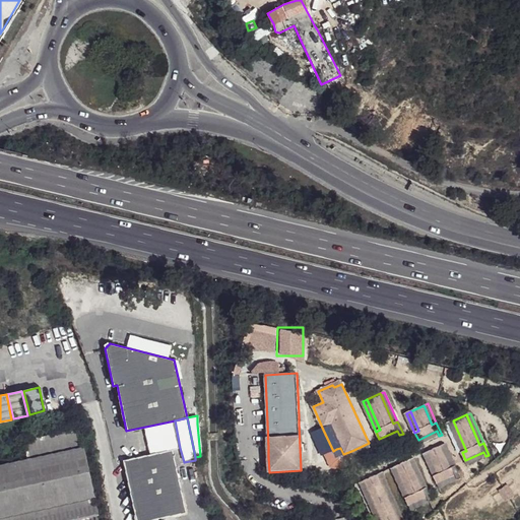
[(453,420),(448,423),(462,452),(466,451),(453,420)]
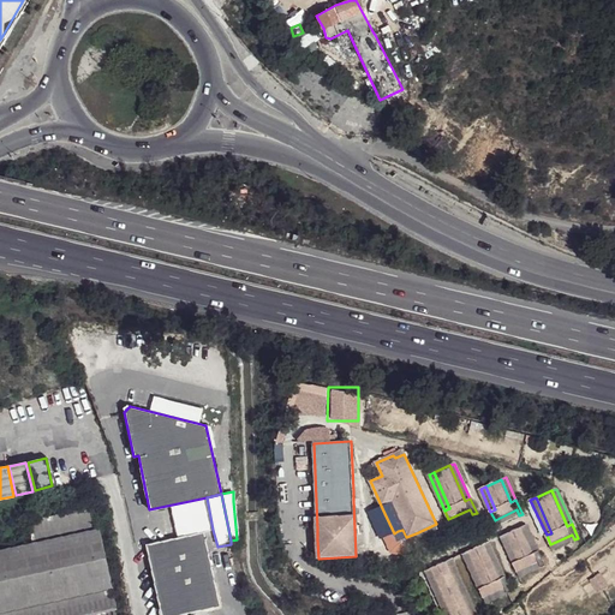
[(33,542),(0,549),(0,614),(85,614),(117,609),(94,506),(29,519),(33,542)]
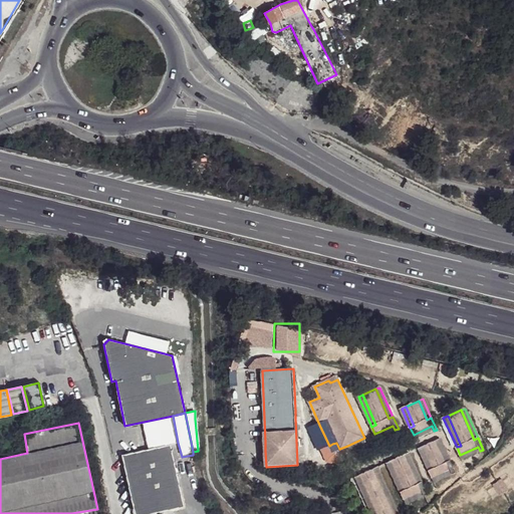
[(329,446),(319,425),(311,428),(321,449),(329,446)]
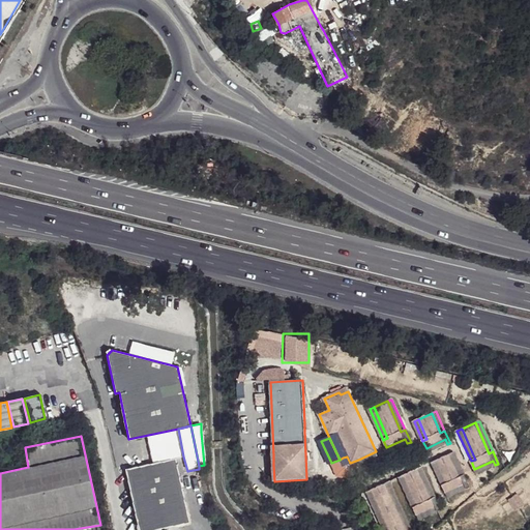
[(405,439),(386,447),(388,452),(407,443),(405,439)]
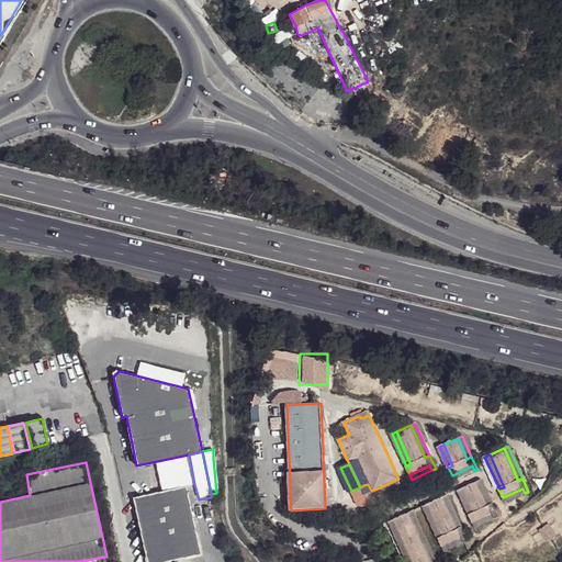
[(472,465),(452,475),(454,480),(474,471),(472,465)]
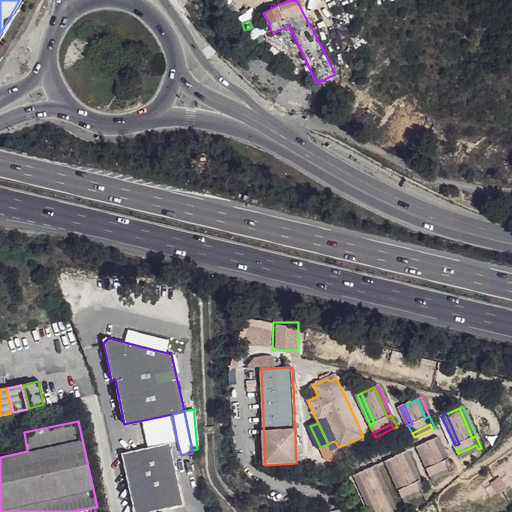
[(363,436),(346,444),(349,450),(366,442),(363,436)]
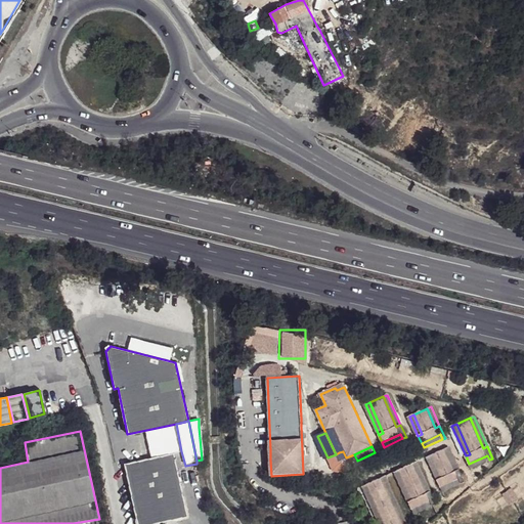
[(449,447),(445,449),(455,472),(460,471),(449,447)]
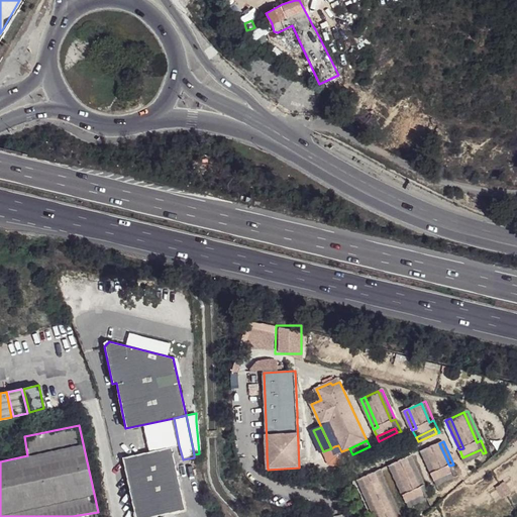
[(439,443),(426,449),(436,472),(432,474),(435,481),(453,473),(455,477),(458,476),(453,464),(449,466),(439,443)]
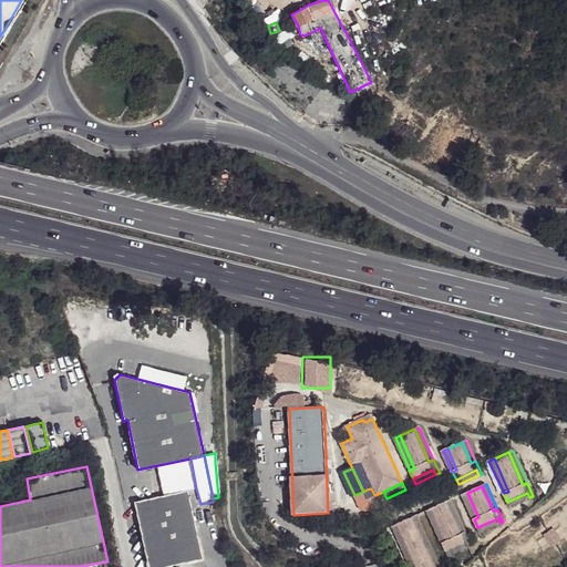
[(196,488),(134,502),(147,566),(164,566),(203,558),(191,506),(200,504),(196,488)]
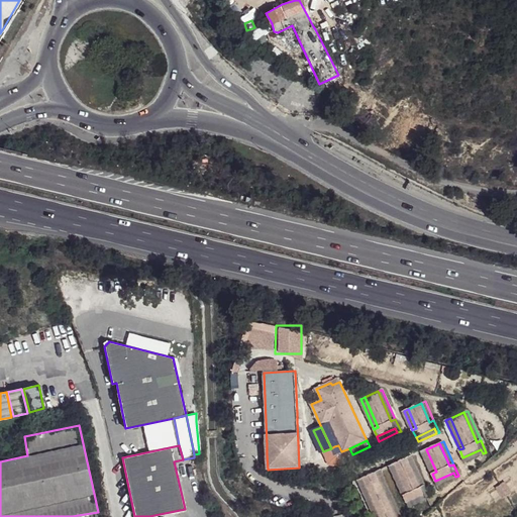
[(426,449),(422,451),(432,474),(436,472),(426,449)]
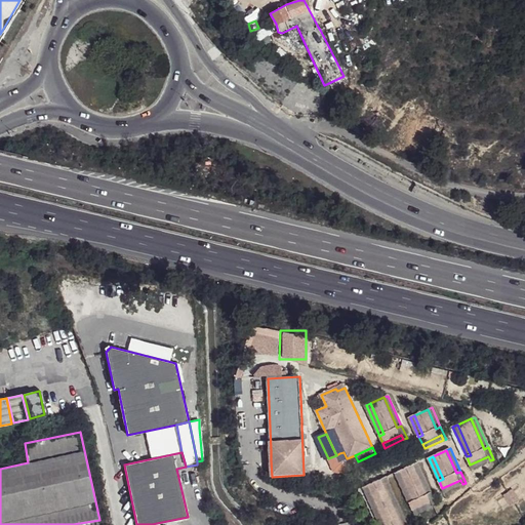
[(488,456),(470,465),(472,469),(490,460),(488,456)]
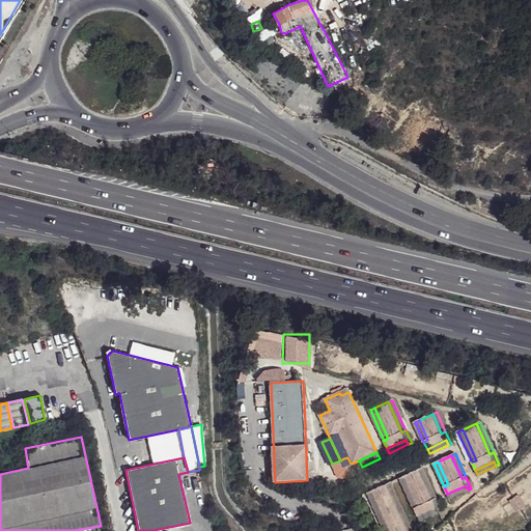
[(423,468),(419,470),(432,501),(437,499),(423,468)]
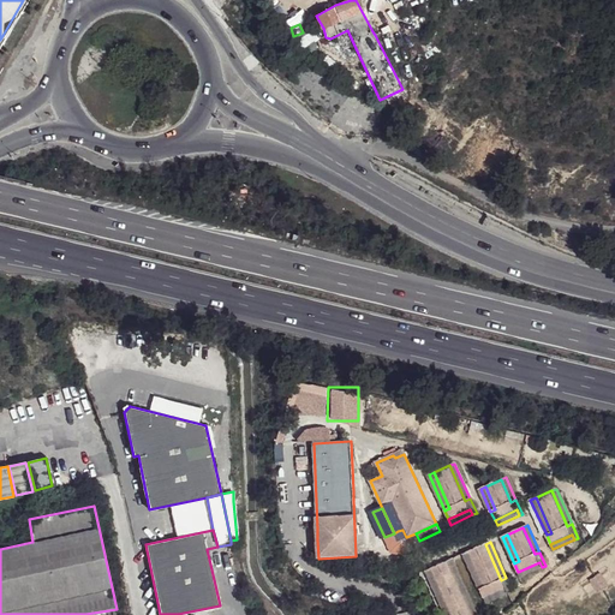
[(501,580),(485,544),(470,551),(485,586),(481,590),(484,598),(506,589),(508,593),(513,592),(506,578),(501,580)]
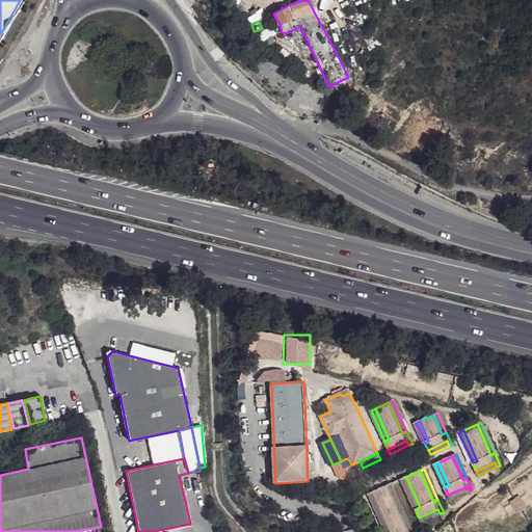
[(406,477),(402,479),(416,510),(420,507),(406,477)]
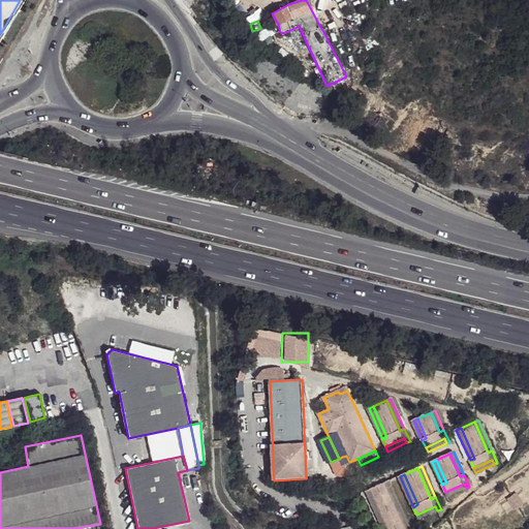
[(410,528),(390,480),(384,484),(404,528),(410,528)]
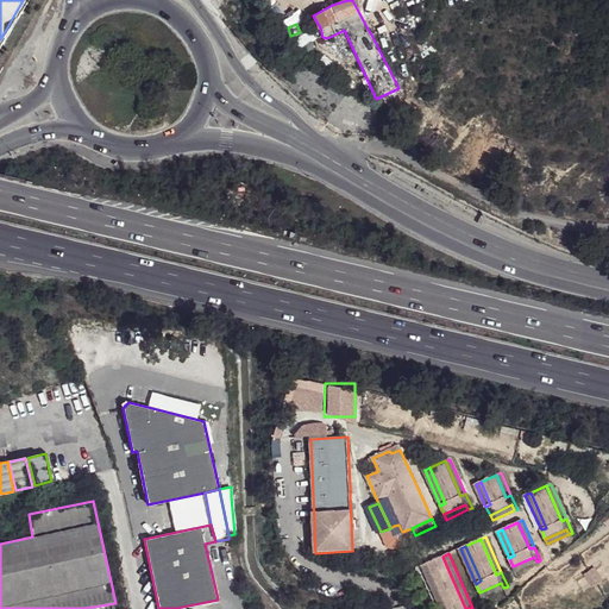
[(465,608),(443,557),(428,563),(449,608),(465,608)]
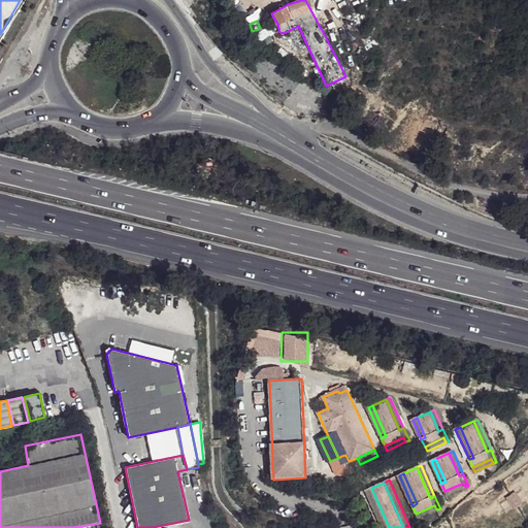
[(463,483),(444,491),(447,496),(465,487),(463,483)]
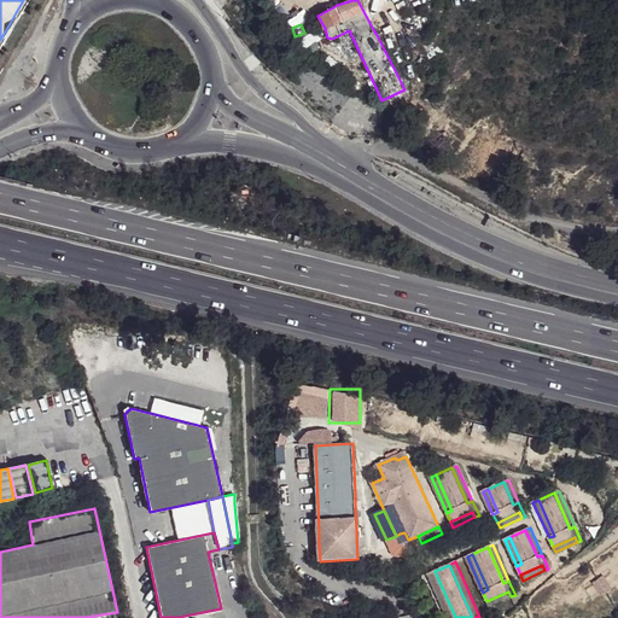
[(455,617),(435,571),(429,573),(448,617),(455,617)]
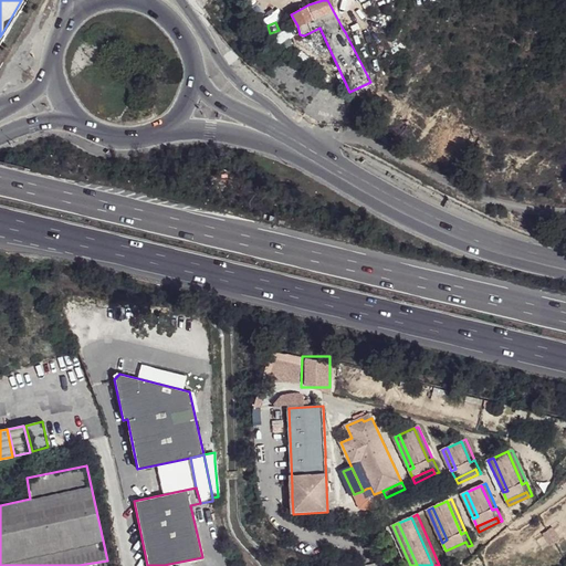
[(465,542),(446,551),(448,555),(468,546),(465,542)]
